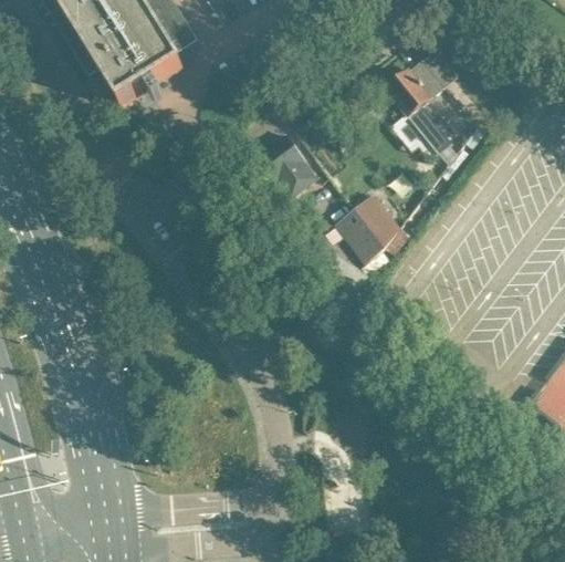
[(189,43),(163,0),(56,0),(73,27),(100,70),(123,106),(123,105),(148,90),(158,84),(185,68),(175,51),(189,43)]
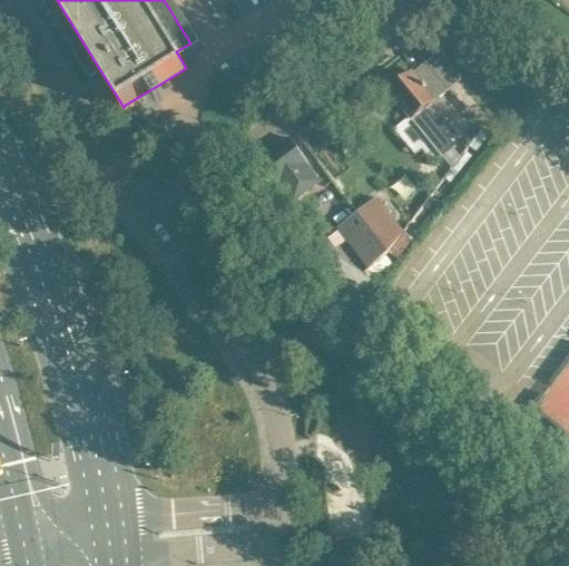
[(450,87),(427,59),(413,70),(412,69),(390,88),(443,154),(457,144),(427,106),(450,87)]
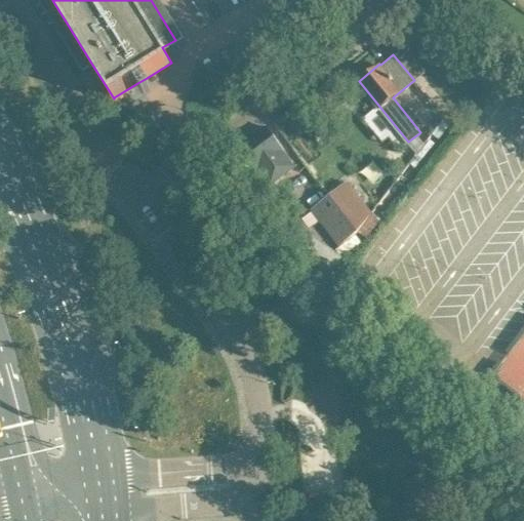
[(284,147),(267,124),(228,154),(245,176),(258,166),(271,183),(294,164),(282,148),(284,147)]
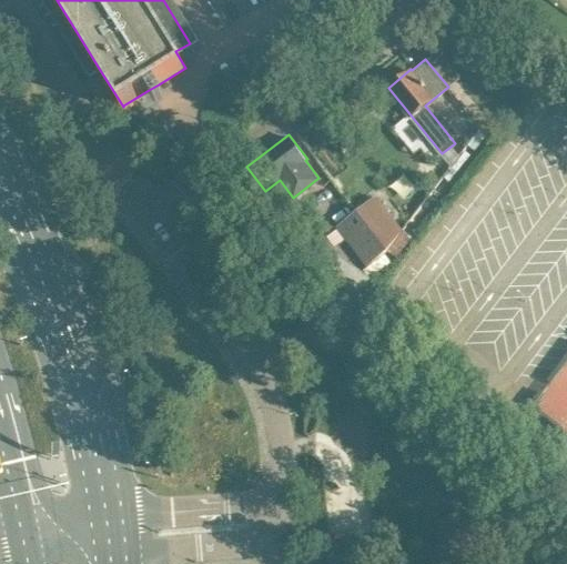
[(153,167),(158,173),(168,168),(166,165),(163,160),(153,167)]
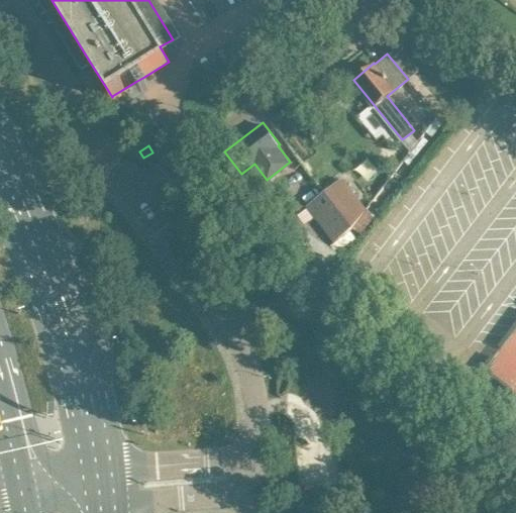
[(308,203),(335,238),(335,239),(370,213),(342,177),(308,203)]
